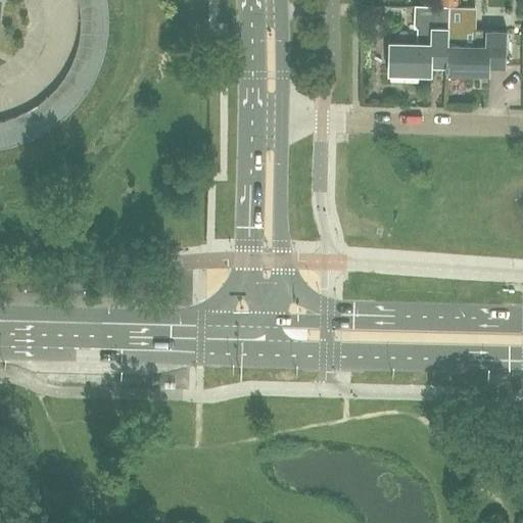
[(80,8),(82,20),(109,19),(107,3),(80,8)]
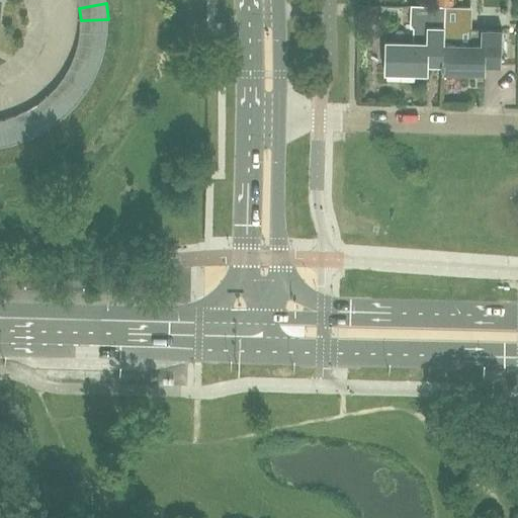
[(445,7),(411,6),(410,29),(413,29),(413,44),(385,42),(385,73),(428,74),(428,58),(443,58),(443,75),(445,7)]
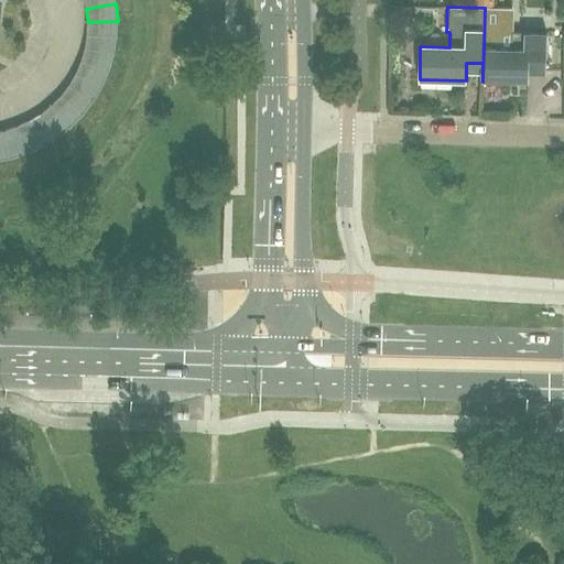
[(488,8),(485,8),(483,82),(529,83),(529,64),(545,64),(546,32),(516,32),(514,49),(503,49),(503,29),(487,28),(488,8)]
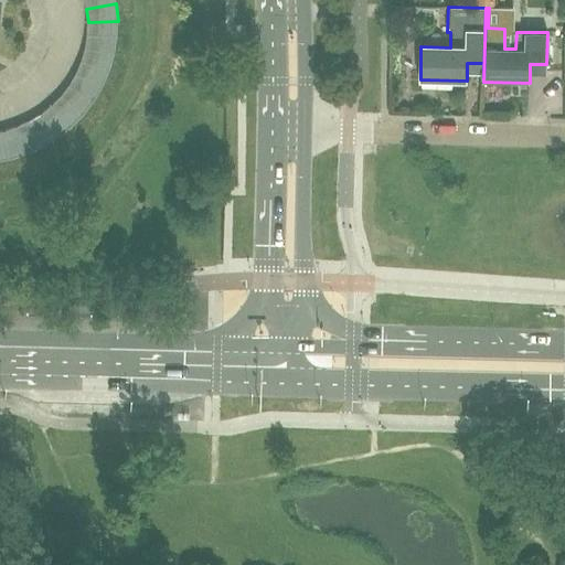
[(117,39),(118,21),(88,22),(87,35),(117,39)]
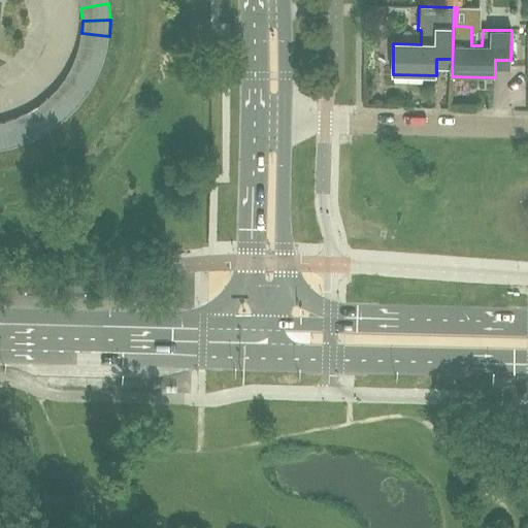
[(79,46),(107,52),(109,36),(81,33),(79,46)]
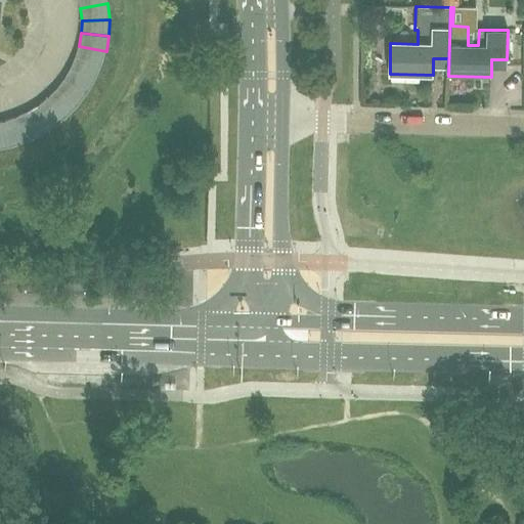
[(79,46),(76,57),(102,67),(106,51),(79,46)]
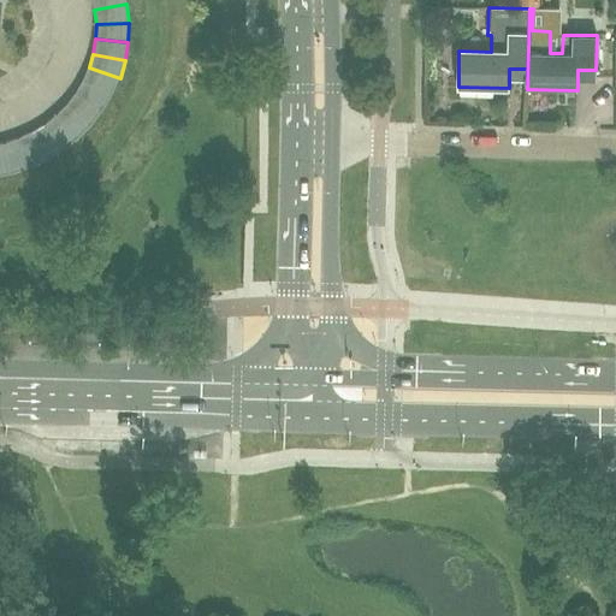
[(89,67),(83,82),(112,96),(120,78),(89,67)]
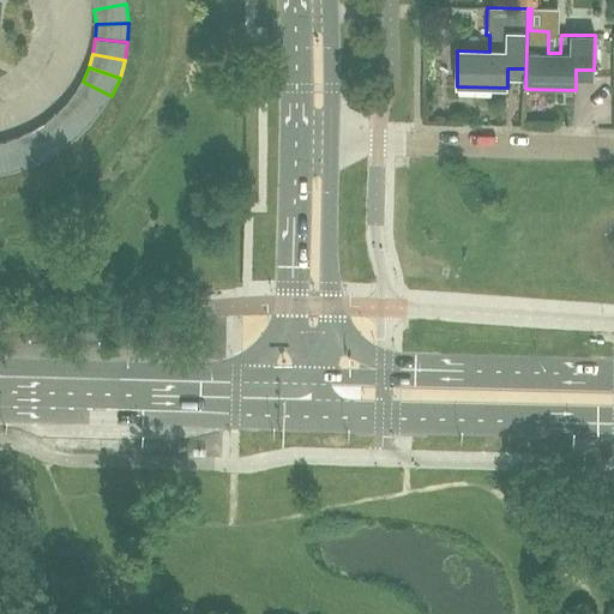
[(112,96),(83,82),(76,95),(103,112),(112,96)]
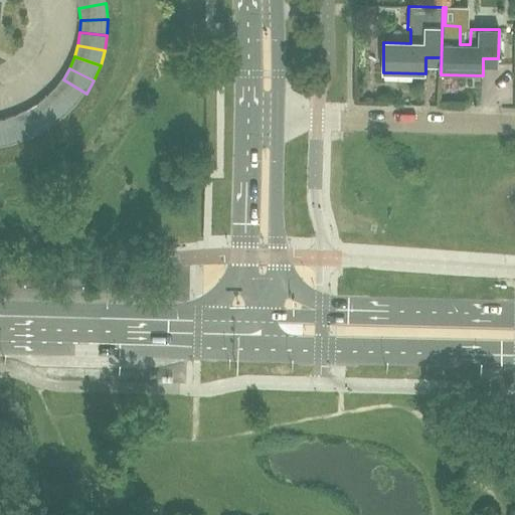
[(63,79),(56,89),(76,107),(87,94),(63,79)]
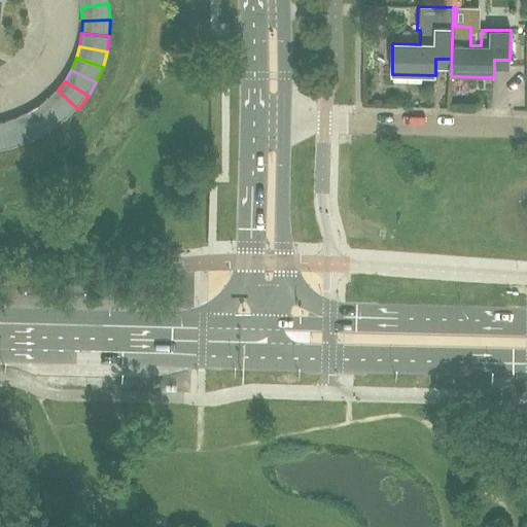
[(78,109),(58,91),(48,100),(67,120),(78,109)]
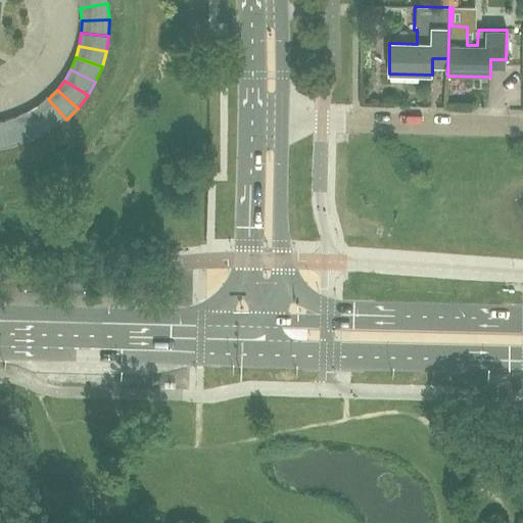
[(48,99),(38,107),(54,130),(66,120),(48,99)]
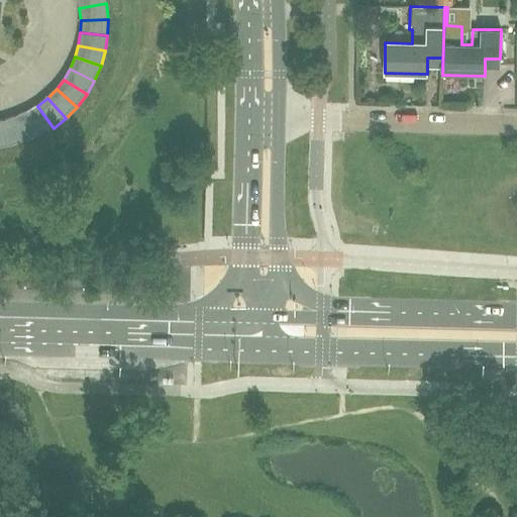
[(37,106),(27,112),(39,136),(54,128),(37,106)]
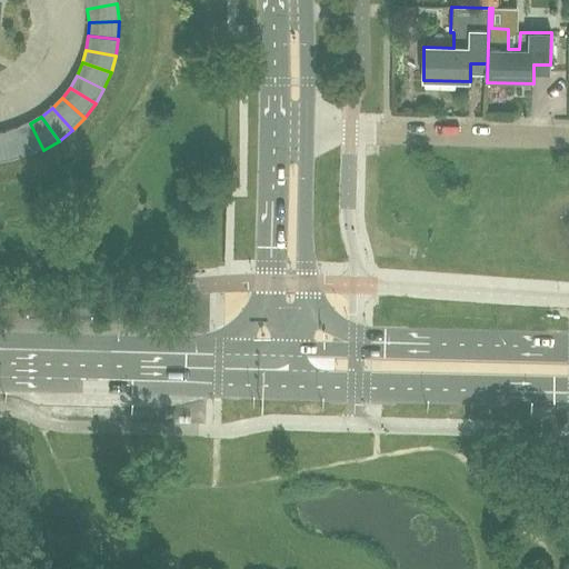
[(30,123),(18,129),(28,158),(43,150),(30,123)]
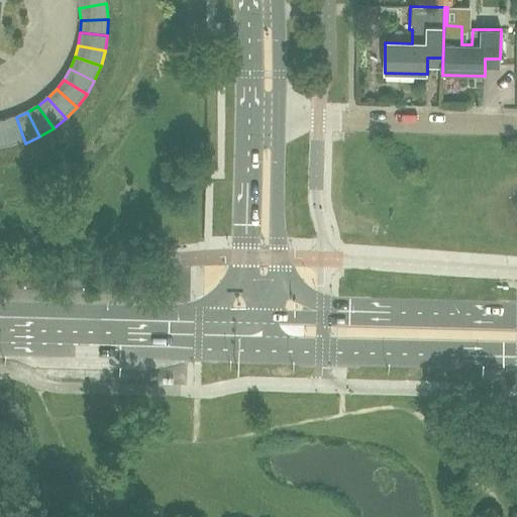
[(16,117),(4,121),(10,147),(25,143),(16,117)]
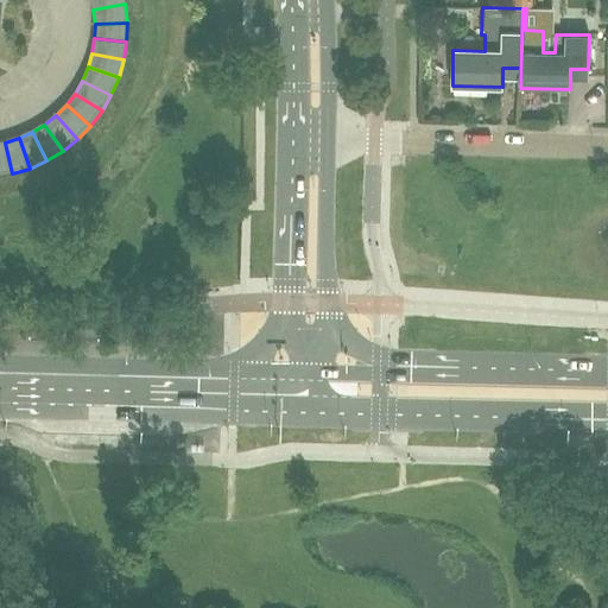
[(5,143),(0,143),(0,176),(12,173),(5,143)]
